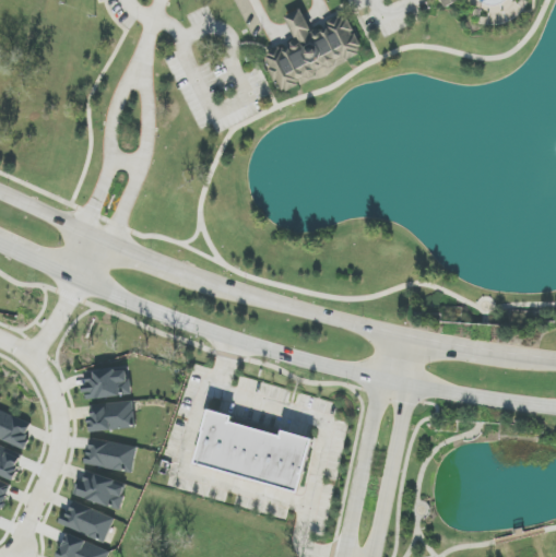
[(282,14),(293,39),(261,54),(276,91),(363,54),(345,13),(309,28),(299,8),(282,14)]
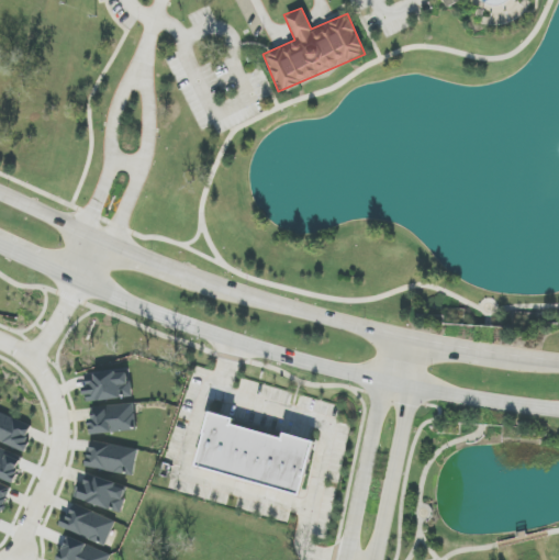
[(129,396),(127,369),(92,371),(92,379),(82,380),(84,399),(129,396)]
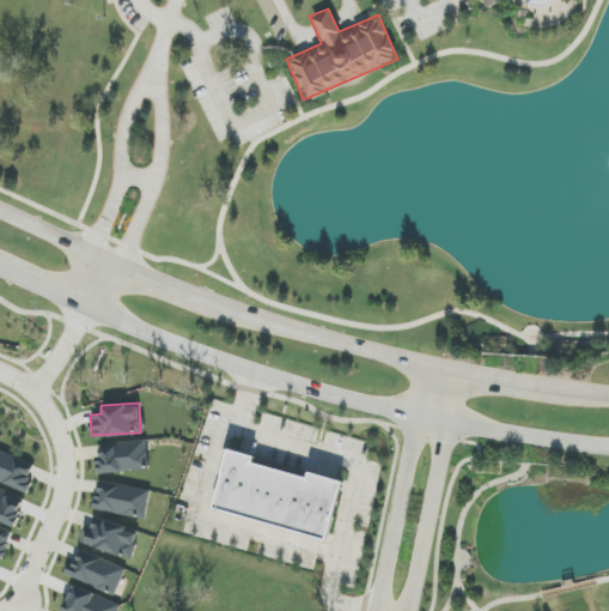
[(97,471),(145,470),(144,439),(116,440),(116,445),(96,446),(97,471)]
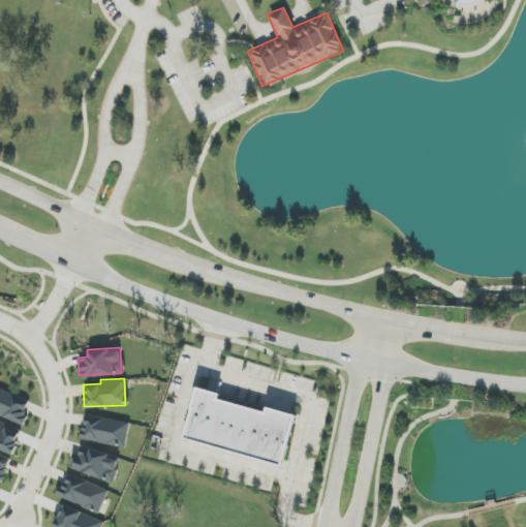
[(183,435),(198,385),(219,393),(219,400),(266,412),(268,407),(294,414),(280,461),(222,445),(183,435)]
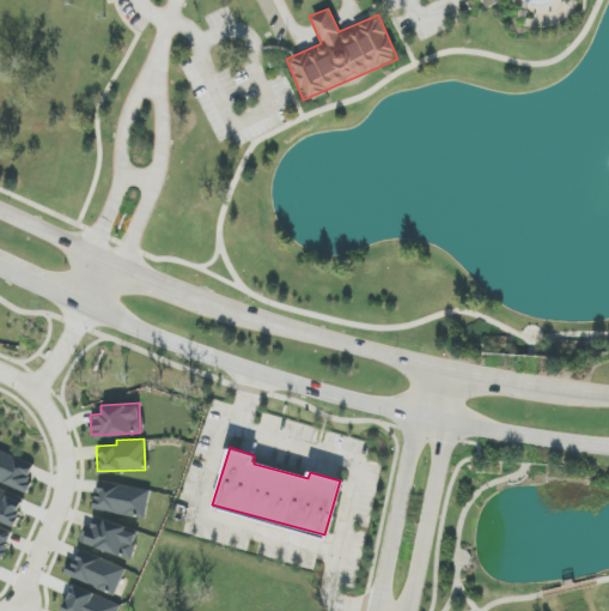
[(34,464),(0,449),(0,481),(23,491),(34,464)]
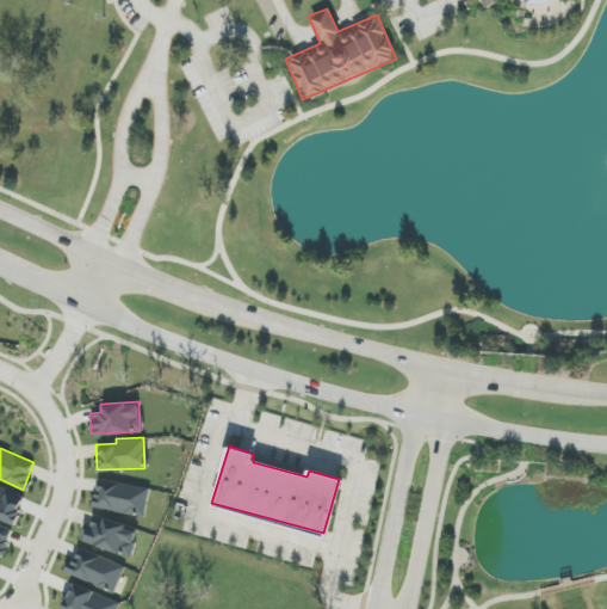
[(92,508),(143,515),(147,486),(95,479),(92,508)]
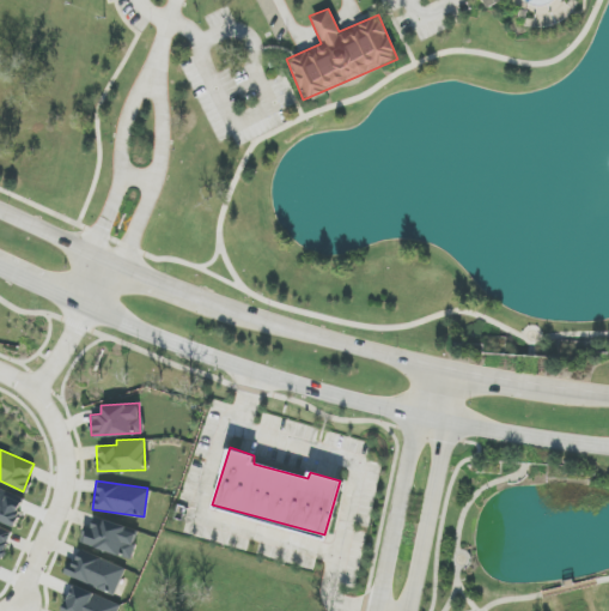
[(0,520),(12,525),(23,498),(0,487),(0,520)]
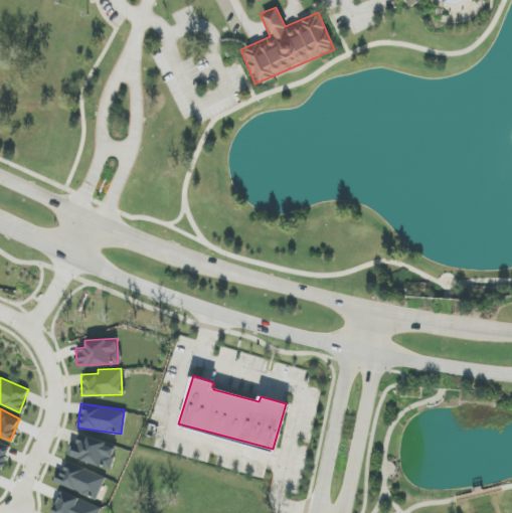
[(116,446),(78,433),(74,445),(69,443),(65,455),(108,468),(116,446)]
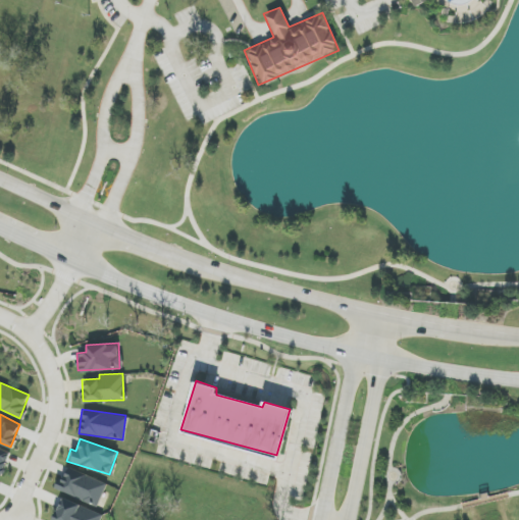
[(0,473),(9,453),(0,449),(0,473)]
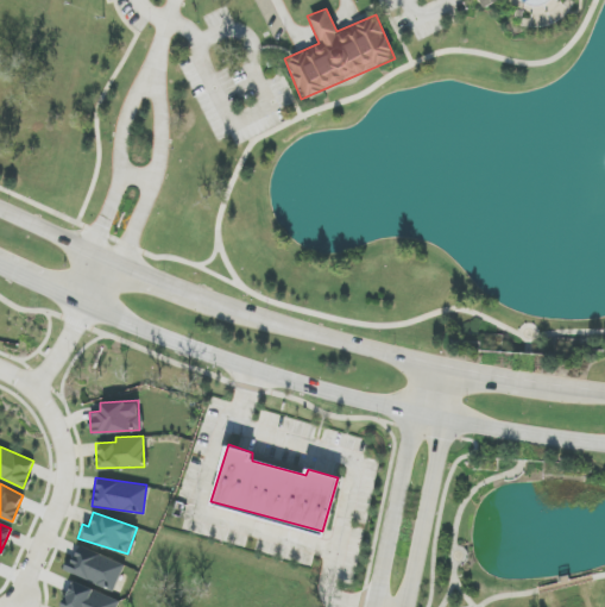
[(113,589),(123,562),(75,545),(65,571),(113,589)]
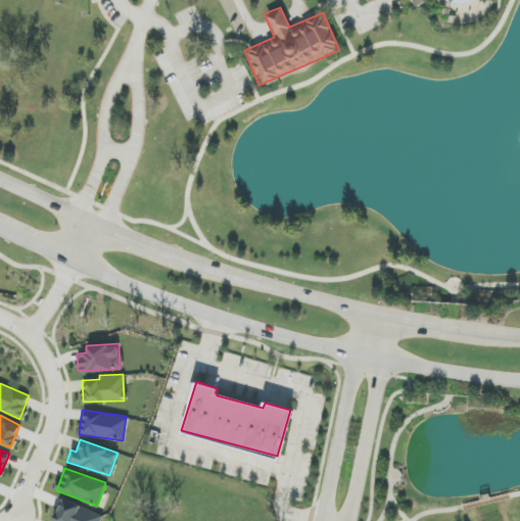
[(97,520),(100,514),(61,498),(51,520),(97,520)]
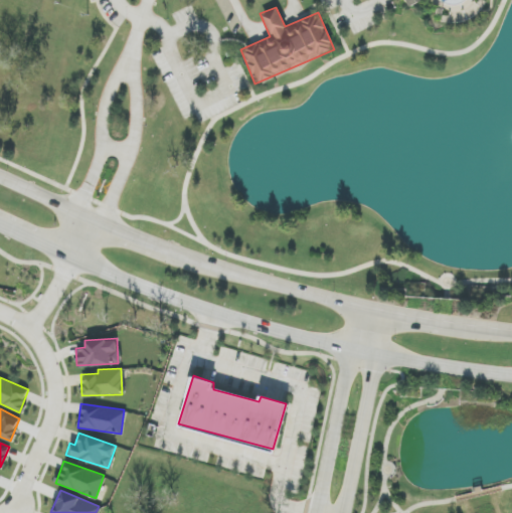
All buildings are outlined.
